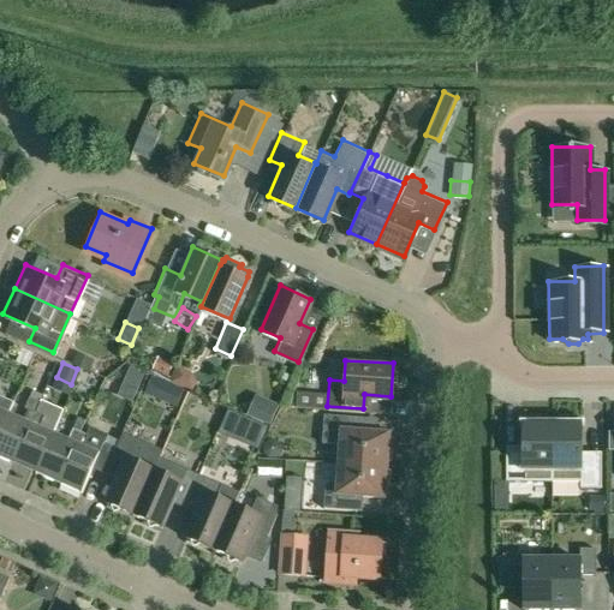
[(297,389),(296,404),(310,405),(311,390),(297,389)]
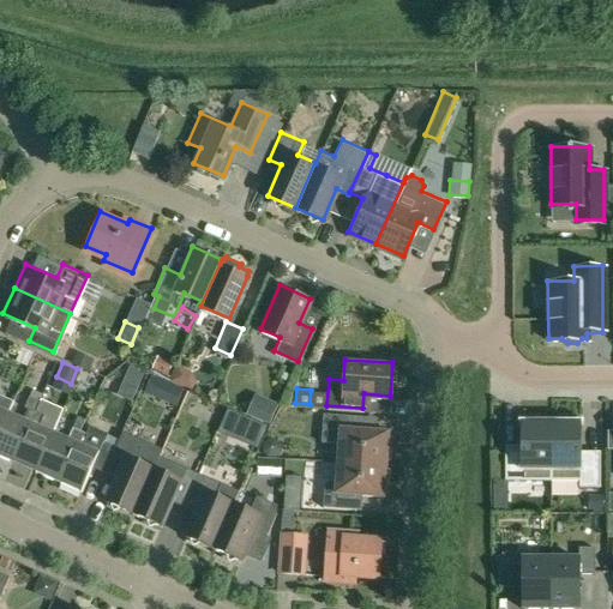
[(0,452),(12,458),(35,408),(26,404),(22,415),(7,409),(0,426),(0,452)]
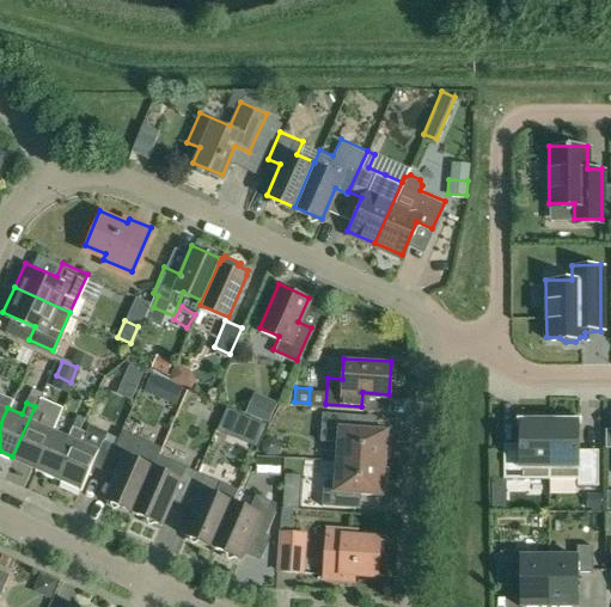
[(243,411),(226,404),(217,424),(234,433),(243,411)]
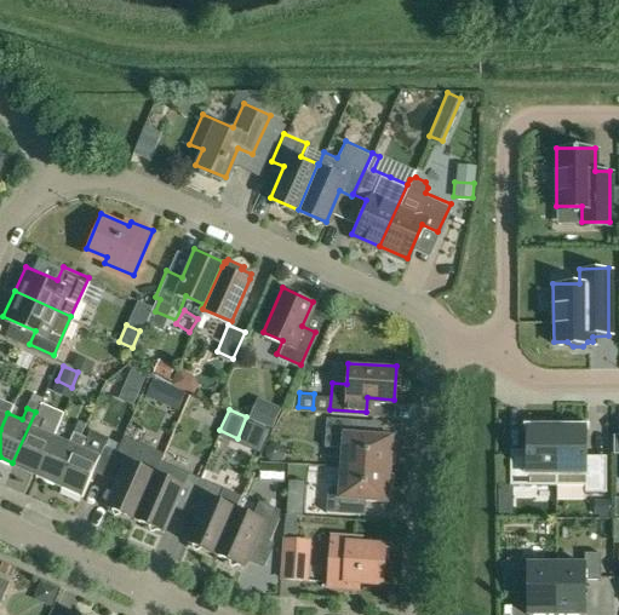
[(12,463),(35,472),(52,432),(38,426),(43,414),(35,412),(12,463)]
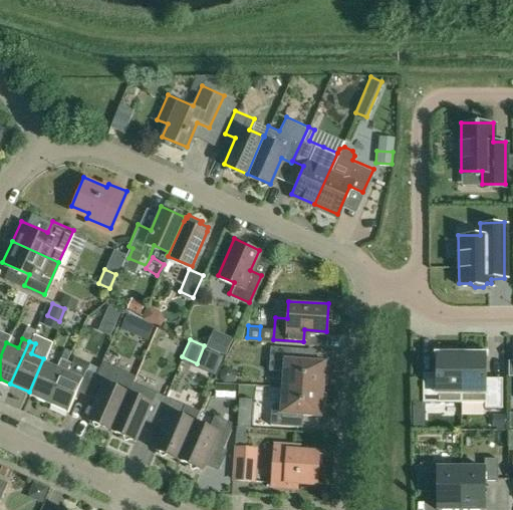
[(268,367),(283,368),(282,384),(322,387),(324,359),(294,357),(295,345),(270,343),(269,355),(268,367)]
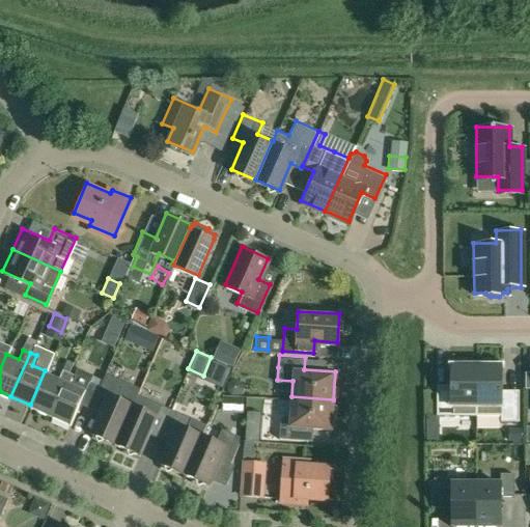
[(74,359),(67,356),(63,367),(62,366),(58,377),(45,370),(30,405),(50,413),(68,369),(70,369),(74,359)]
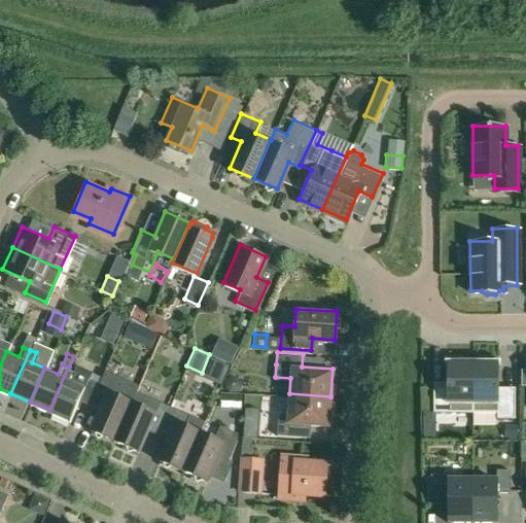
[(472,355),(447,355),(447,384),(432,384),(432,409),(471,409),(472,355)]
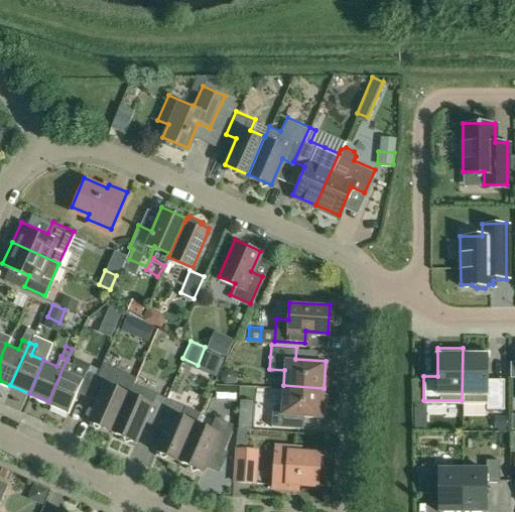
[(488,348),(463,348),(462,400),(486,400),(486,406),(504,406),(504,377),(488,377),(488,348)]
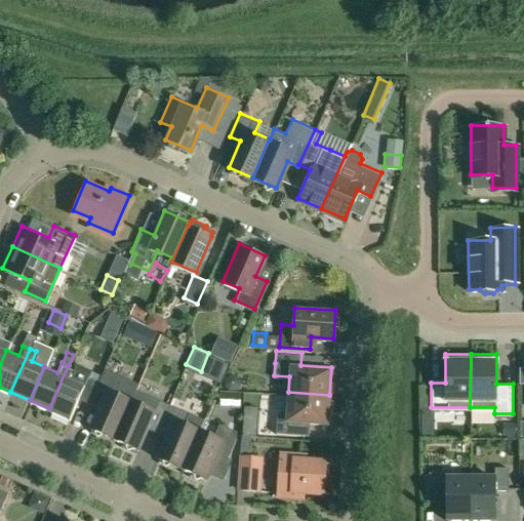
[(92,368),(76,361),(73,367),(69,365),(68,365),(49,408),(69,417),(80,391),(90,396),(98,378),(89,374),(92,368)]
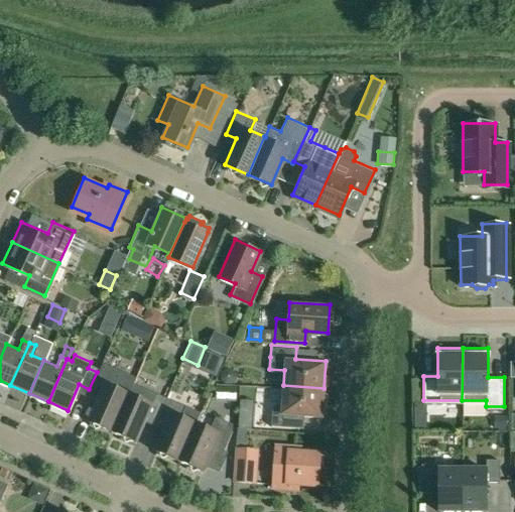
[(88,419),(111,429),(128,391),(105,382),(110,371),(99,366),(97,372),(89,389),(100,393),(88,419)]
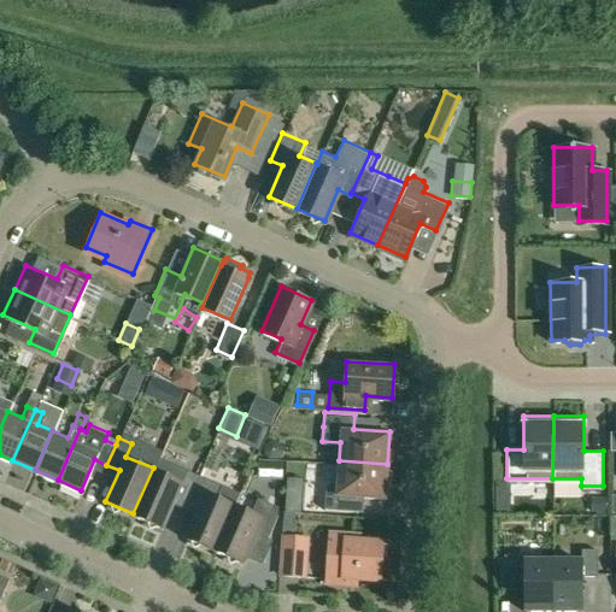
[(385,495),(387,464),(339,460),(336,482),(329,481),(324,486),(323,506),(357,508),(358,494),(385,495)]
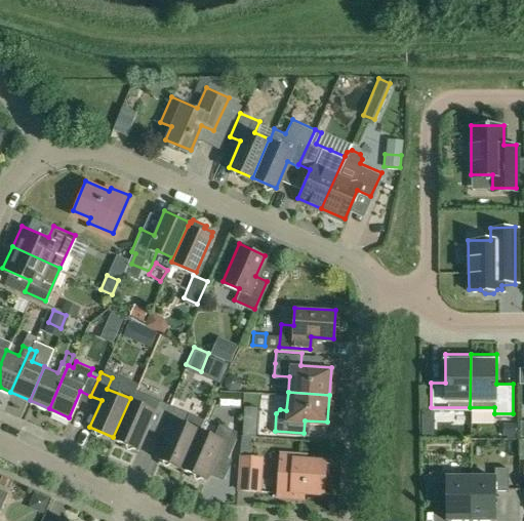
[(149,393),(144,404),(130,398),(113,437),(136,447),(148,421),(159,426),(169,402),(149,393)]
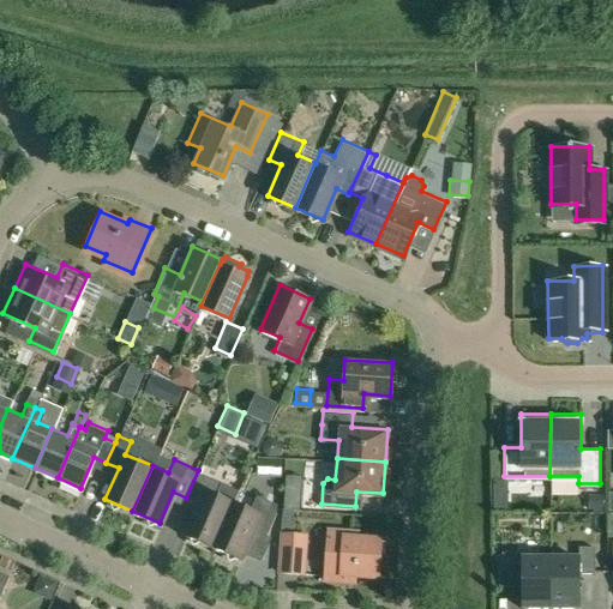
[(238,487),(198,470),(186,498),(198,502),(185,534),(212,546),(232,500),(238,487)]
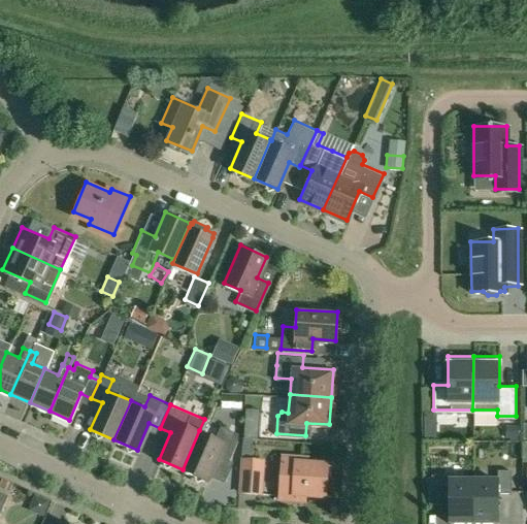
[(213,437),(199,430),(183,469),(206,480),(218,453),(228,458),(237,437),(237,431),(220,423),(213,437)]
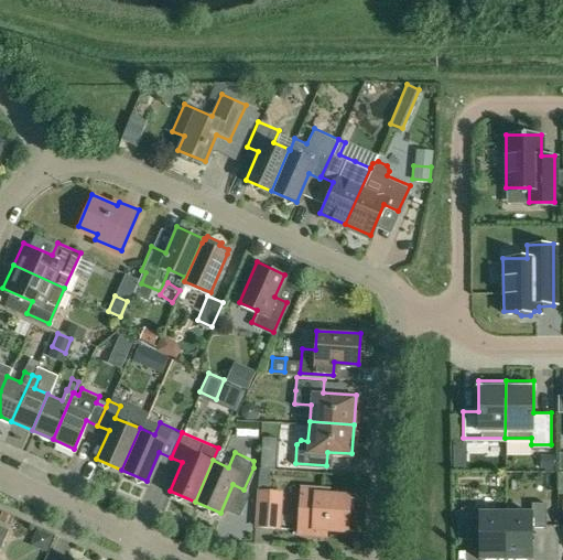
[(346,527),(348,494),(322,492),(322,486),(300,485),(298,529),(318,530),(318,526),(346,527)]
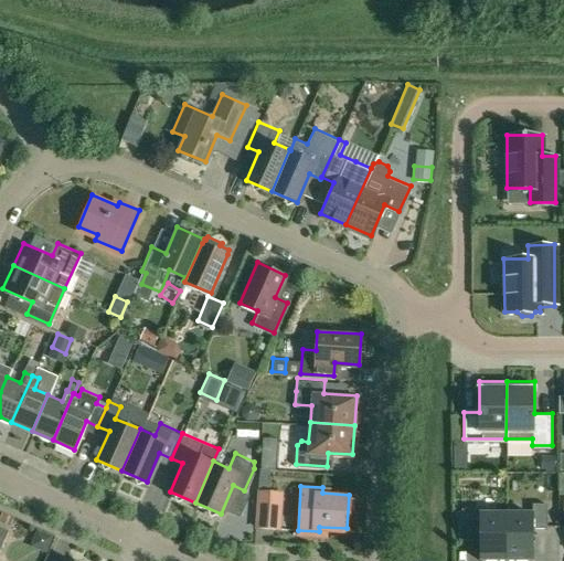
[(280,489),(258,488),(256,524),(278,526),(280,489)]
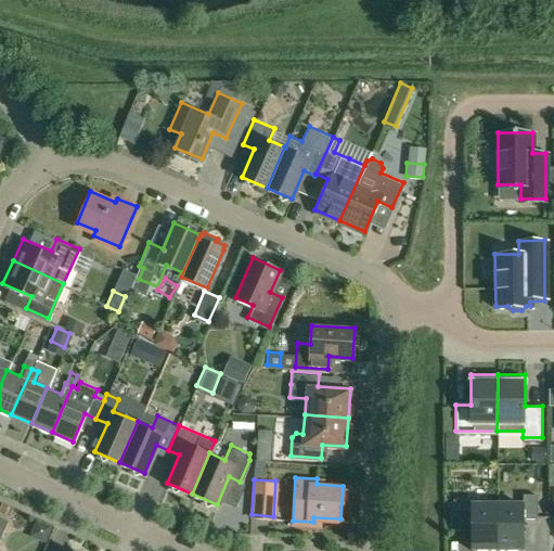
[(497,502),(497,549),(523,549),(523,517),(537,517),(537,492),(523,492),(523,502),(497,502)]
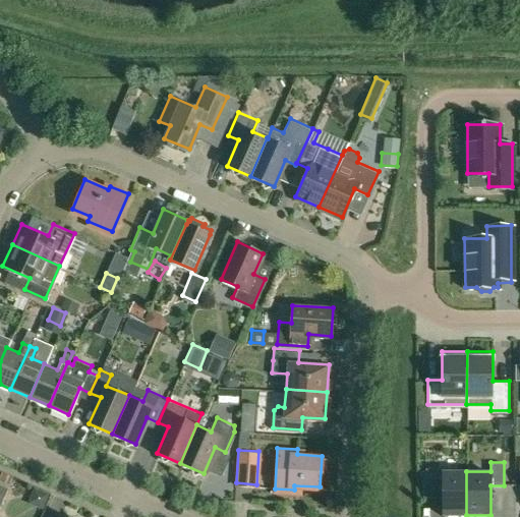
[(442,515),(466,515),(466,471),(466,467),(425,467),(425,497),(442,497),(442,515)]
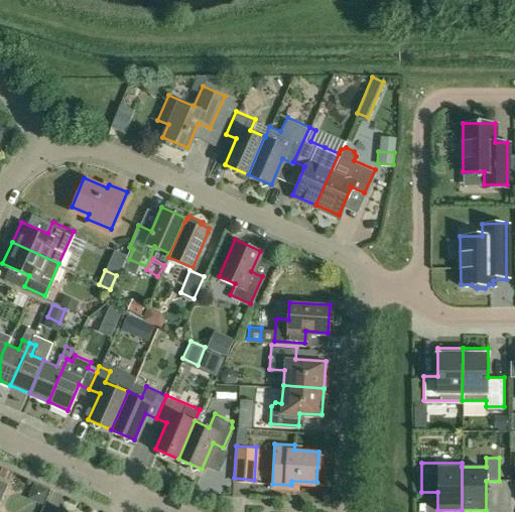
[(10,470),(0,465),(0,474),(7,477),(10,470)]
